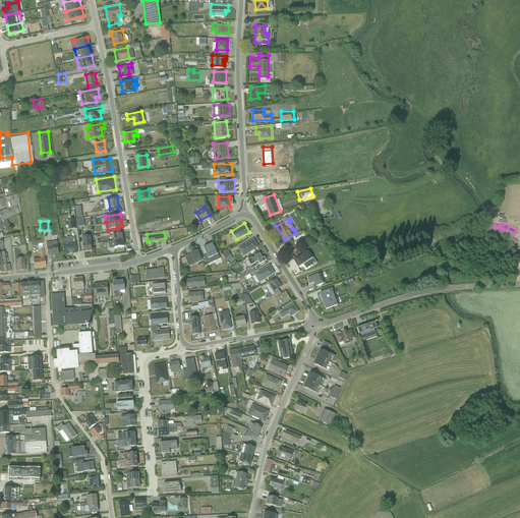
[(83,235),(85,250),(94,249),(92,234),(83,235)]
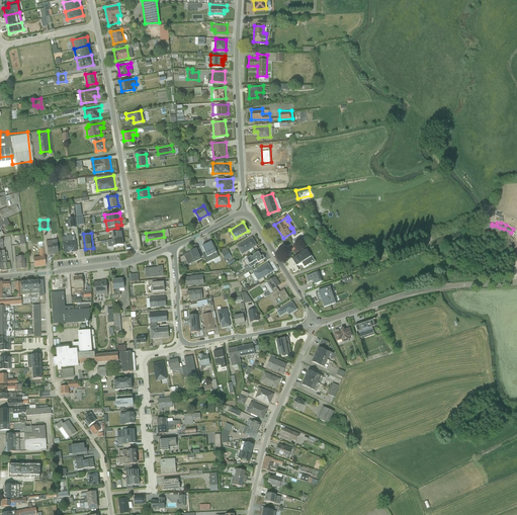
[(65,251),(77,250),(75,235),(63,236),(65,251)]
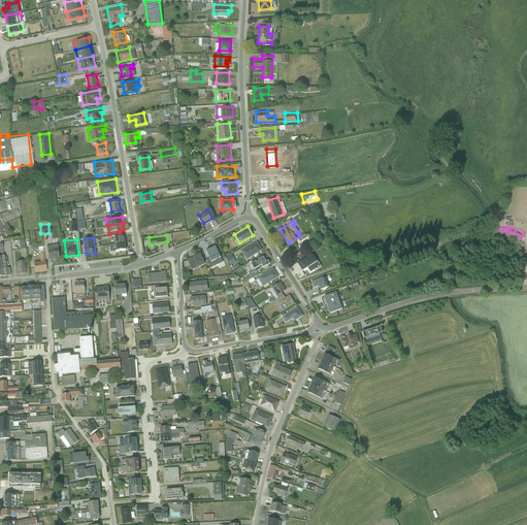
[(112,251),(127,248),(126,240),(116,242),(110,243),(112,251)]
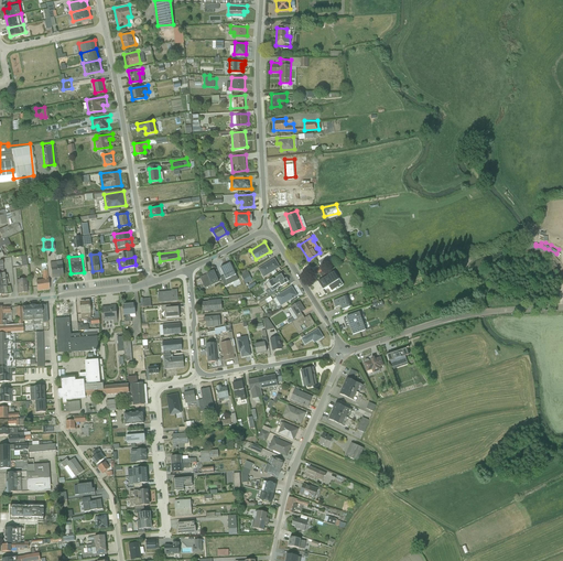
[(264,276),(280,266),(274,257),(258,267),(264,276)]
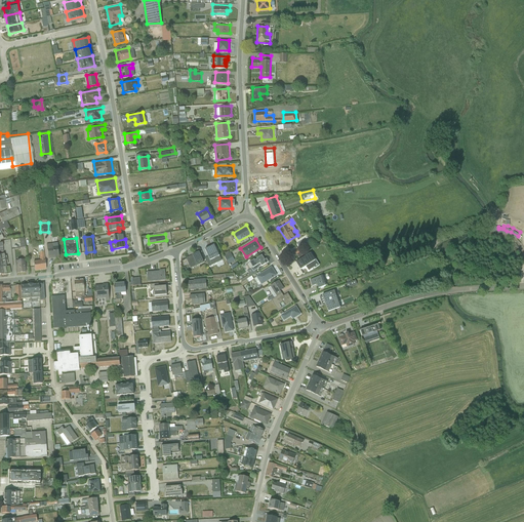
[(211,262),(220,256),(212,241),(203,246),(211,262)]
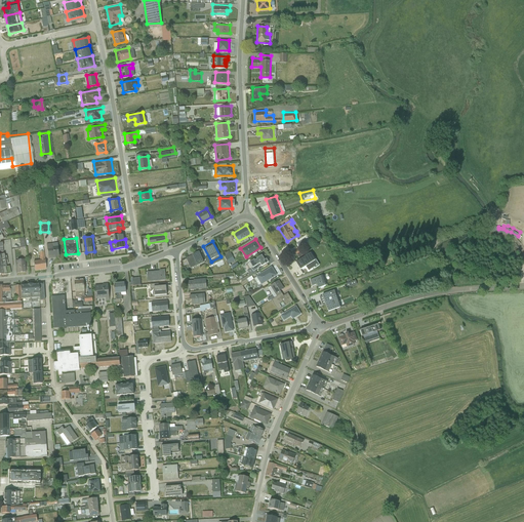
[(47,255),(59,254),(58,244),(51,245),(51,242),(45,243),(47,255)]
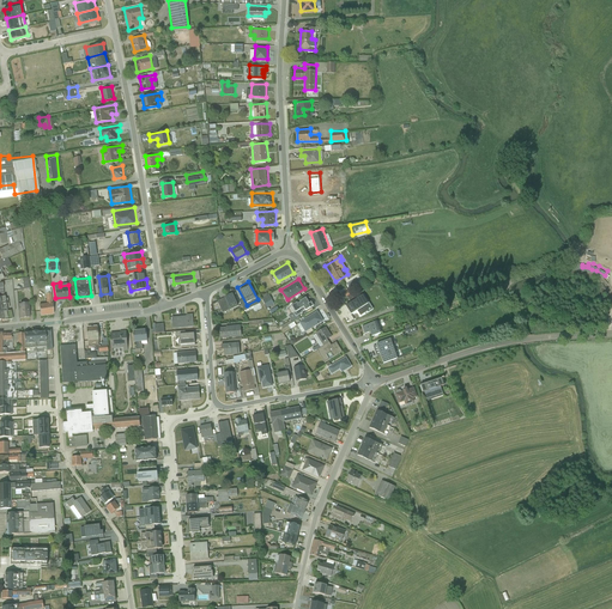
[(347,285),(339,292),(344,297),(351,290),(347,285)]
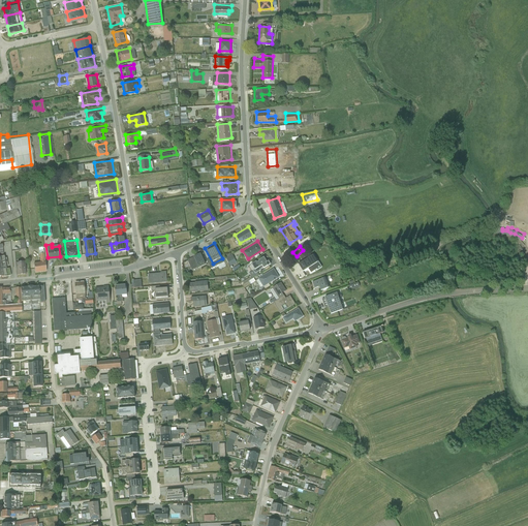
[(228,264),(235,260),(229,251),(223,253),(228,264)]
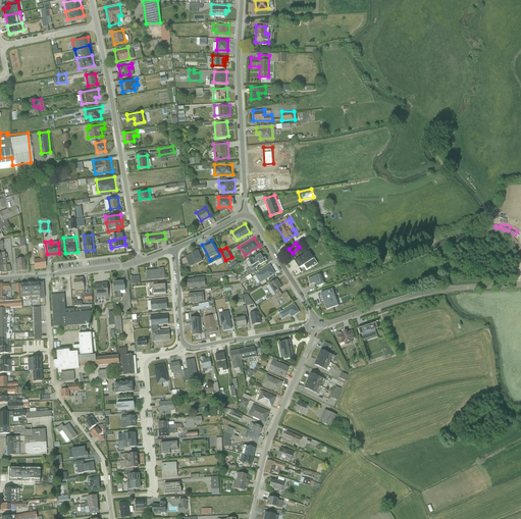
[(190,264),(202,259),(198,249),(186,254),(190,264)]
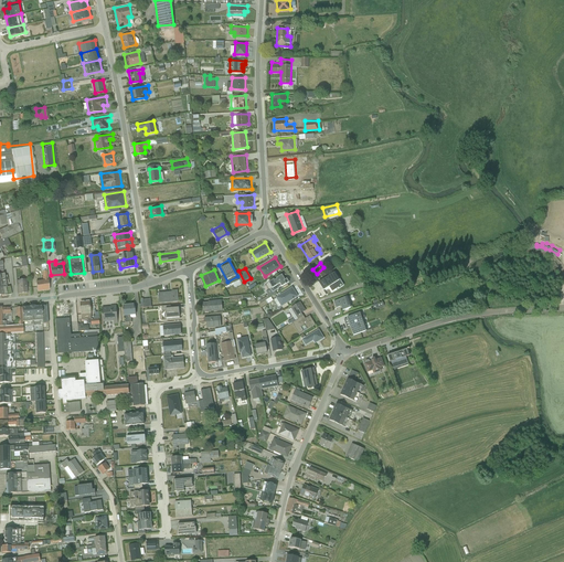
[(340,274),(337,269),(323,277),(330,288),(339,283),(337,278),(339,277),(338,275),(340,274)]
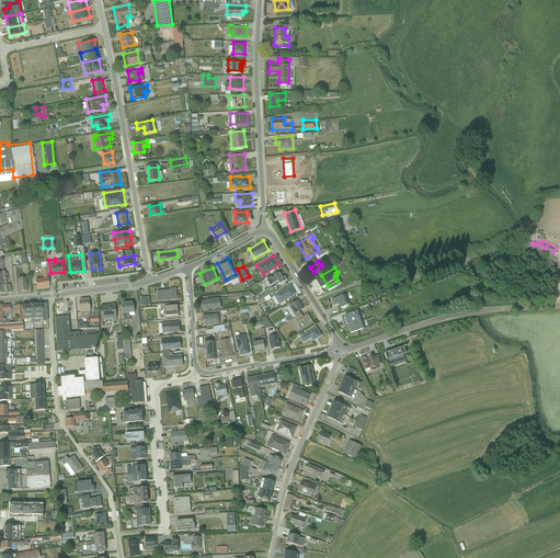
[(283,275),(280,271),(266,280),(272,287),(287,277),(285,274),(283,275)]
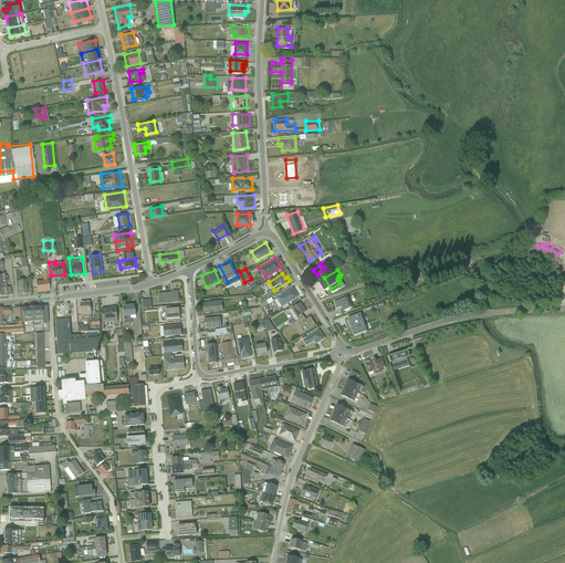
[(17,293),(28,292),(27,278),(16,279),(17,293)]
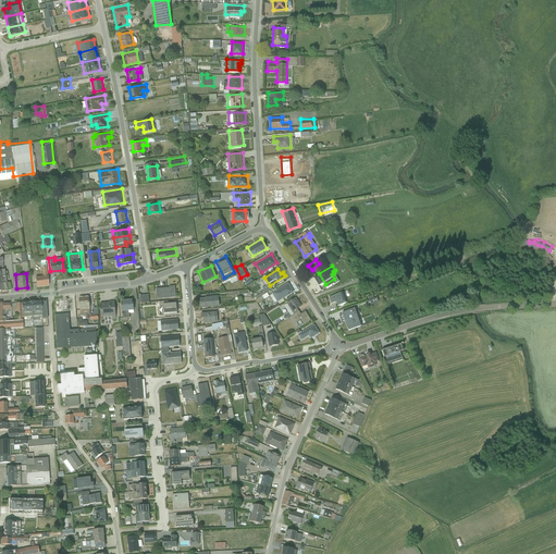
[(36,286),(48,284),(47,274),(35,275),(36,286)]
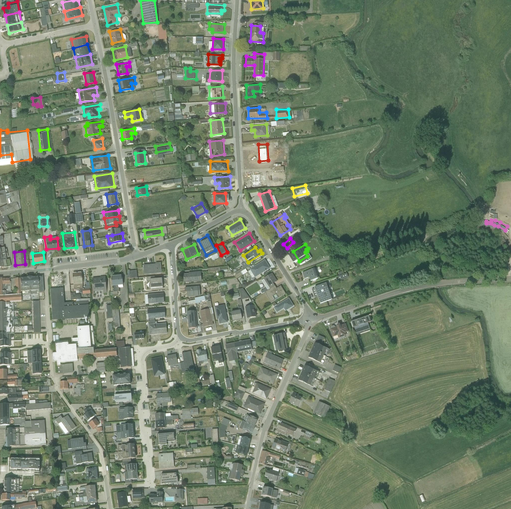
[(233,257),(228,260),(232,266),(237,263),(233,257)]
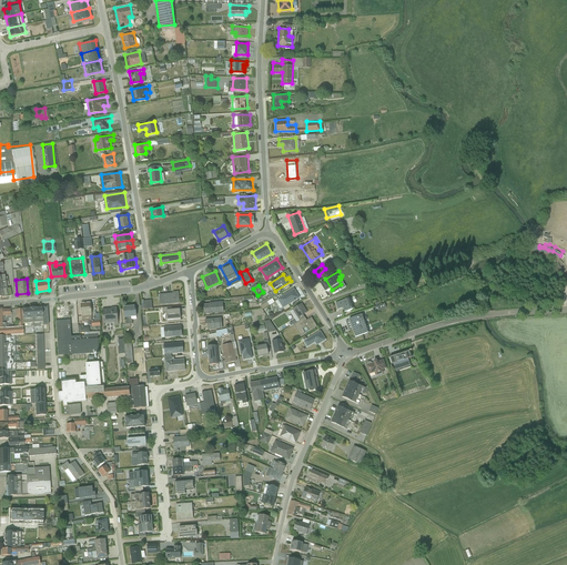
[(283,306),(300,296),(294,286),(277,296),(283,306)]
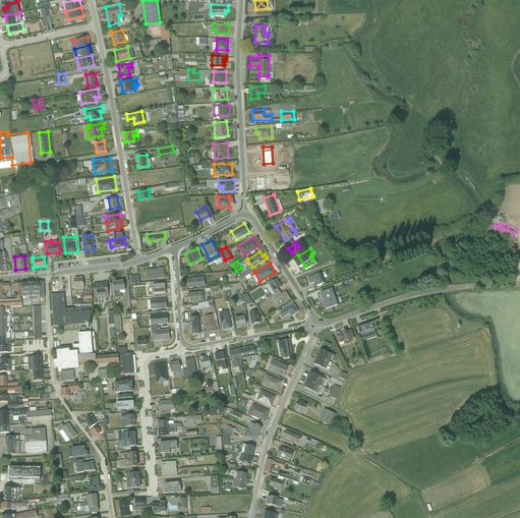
[(148,278),(165,277),(164,266),(147,268),(148,278)]
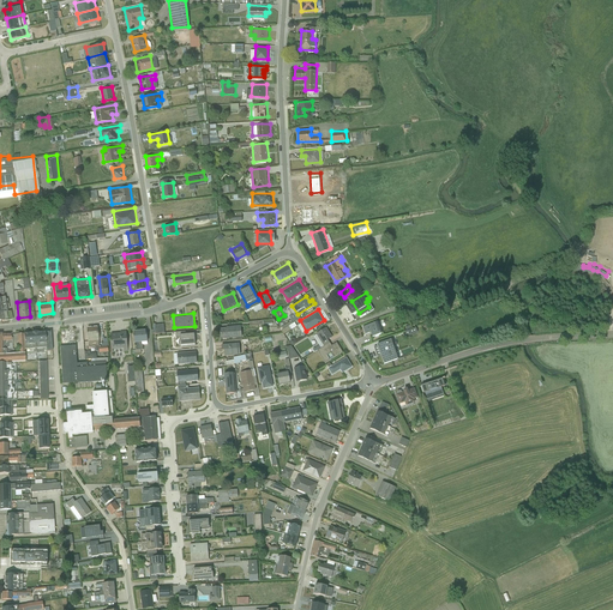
[(373,334),(380,332),(377,320),(364,325),(367,331),(371,330),(373,334)]
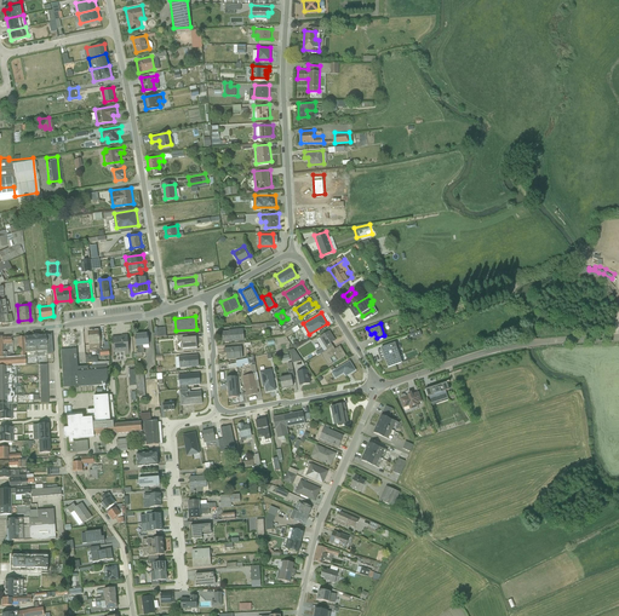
[(417,327),(412,328),(412,326),(406,327),(408,337),(418,333),(417,327)]
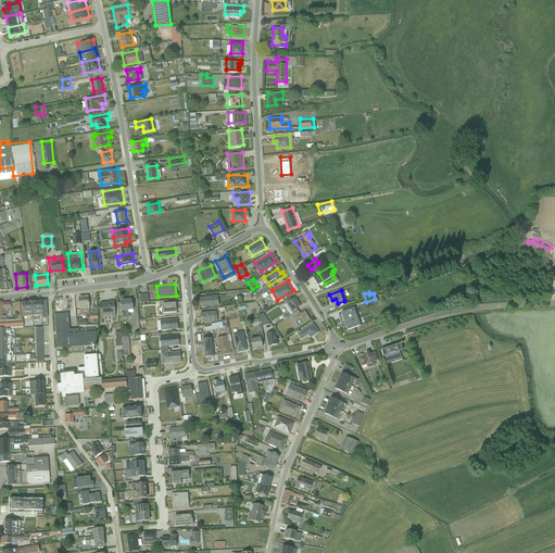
[(80,311),(90,310),(89,294),(79,296),(80,311)]
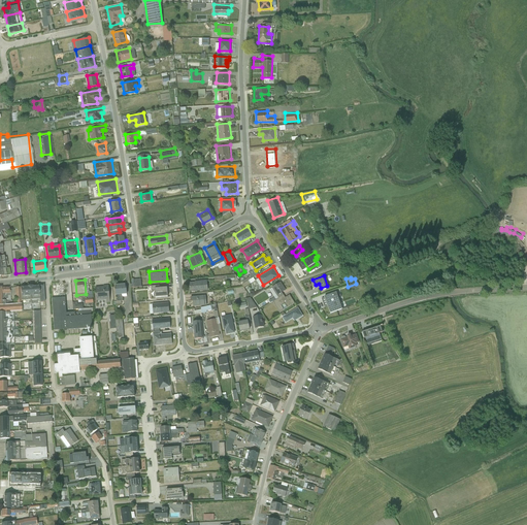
[(190,290),(208,289),(207,280),(189,281),(190,290)]
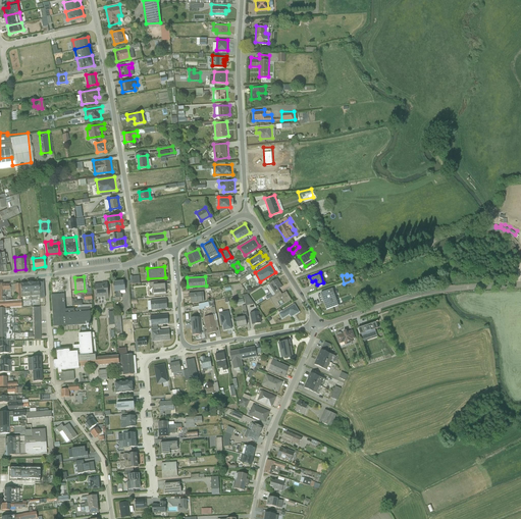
[(273,291),(282,284),(277,277),(268,282),(273,291)]
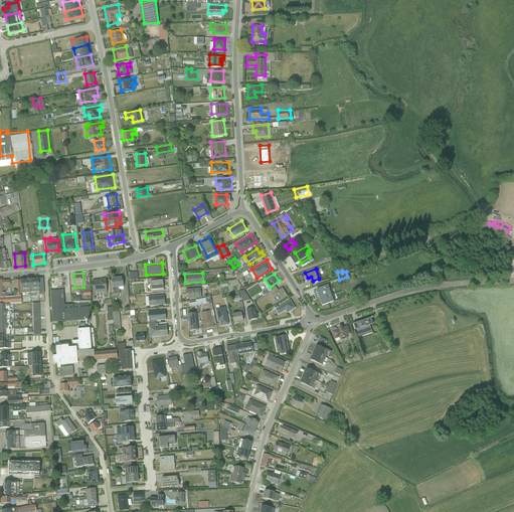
[(113,286),(124,285),(124,276),(112,277),(113,286)]
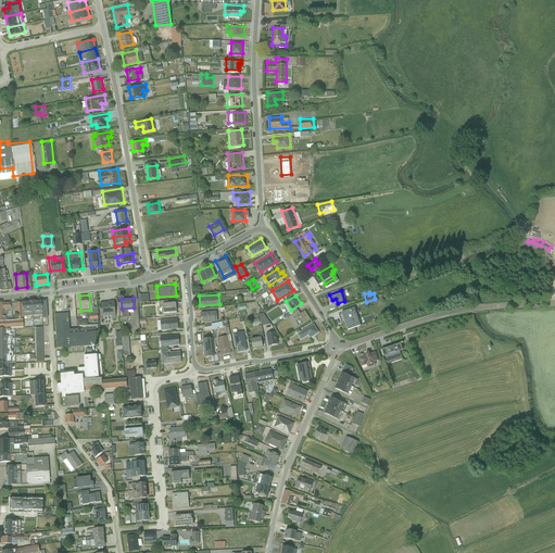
[(40,317),(39,299),(21,301),(23,318),(40,317)]
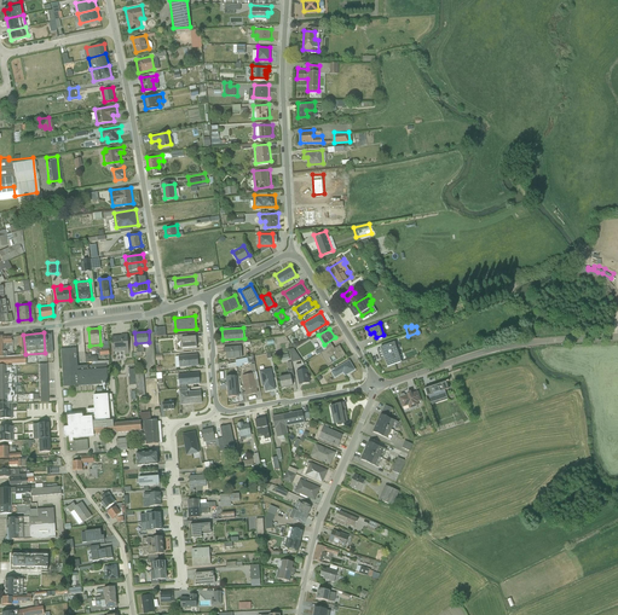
[(130,352),(128,332),(113,334),(114,350),(126,349),(126,352),(130,352)]
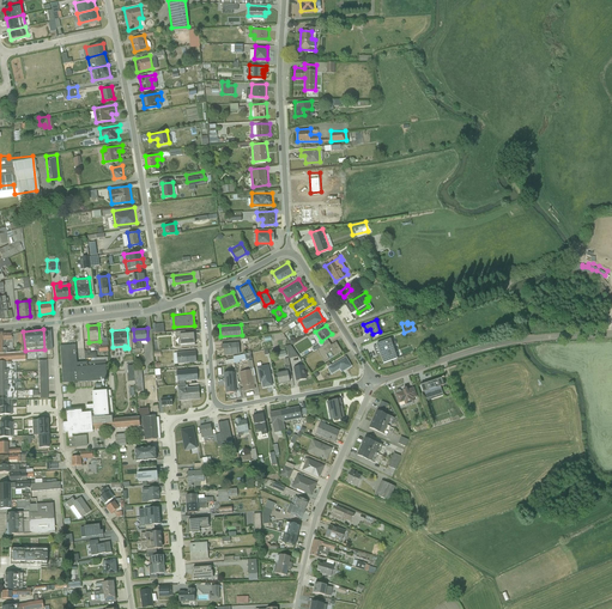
[(181,343),(195,342),(193,330),(180,333),(181,343)]
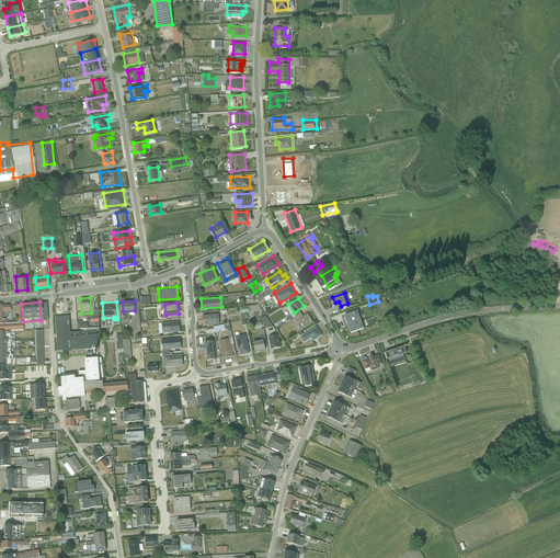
[(351,331),(364,326),(357,309),(344,314),(351,331)]
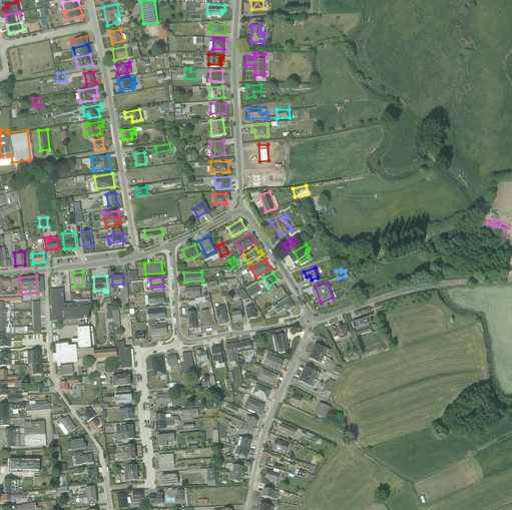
[(278,298),(287,293),(282,285),(273,290),(275,294),(278,298)]
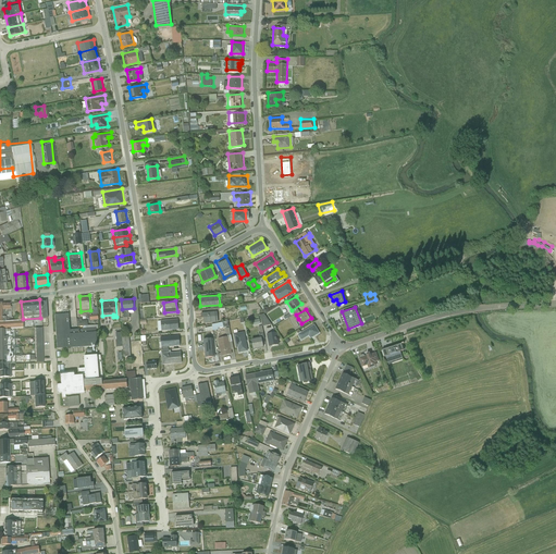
[(201,321),(218,320),(217,310),(200,311),(201,321)]
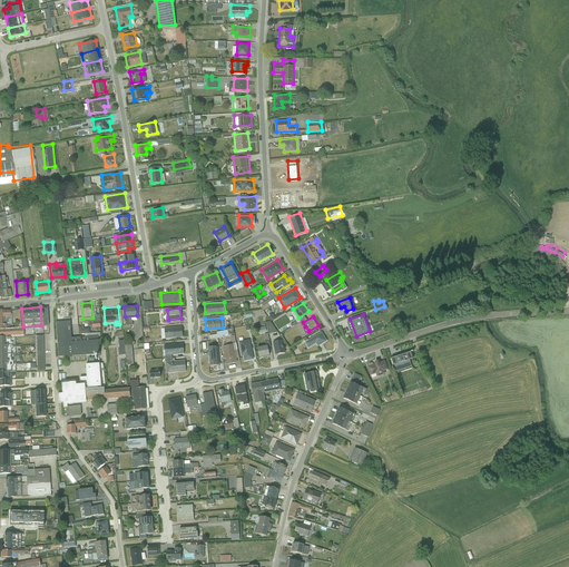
[(74,355),(101,352),(99,331),(90,331),(90,326),(80,326),(80,335),(74,335),(71,320),(56,321),(59,354),(74,353),(74,355)]
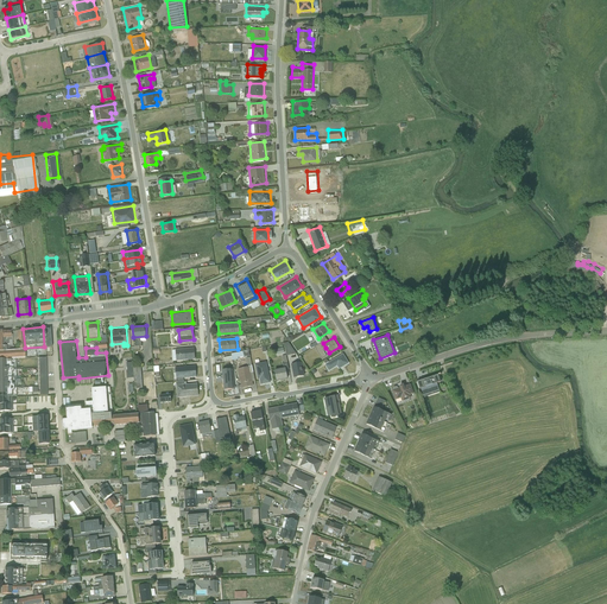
[(317,341),(313,344),(320,354),(327,349),(321,343),(320,344),(317,341)]
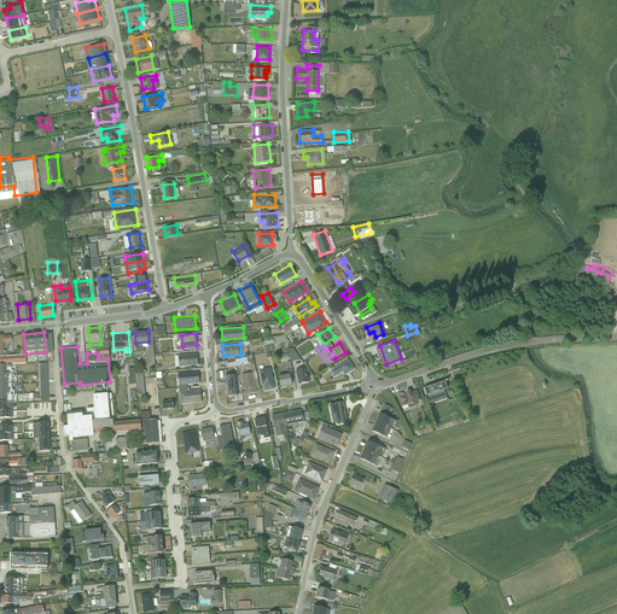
[(179,364),(199,363),(198,352),(179,354),(179,364)]
